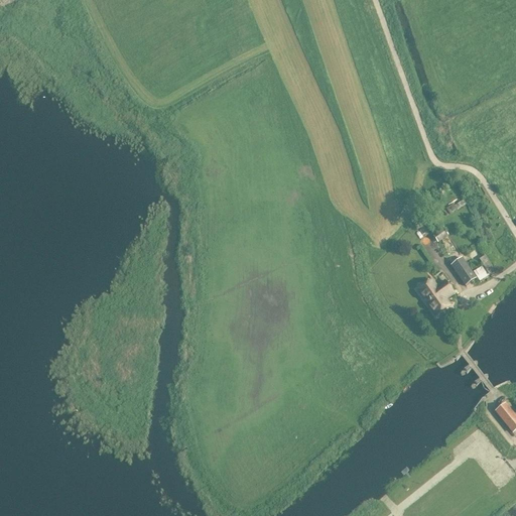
[(443,229),(433,236),(437,243),(448,235),(443,229)]
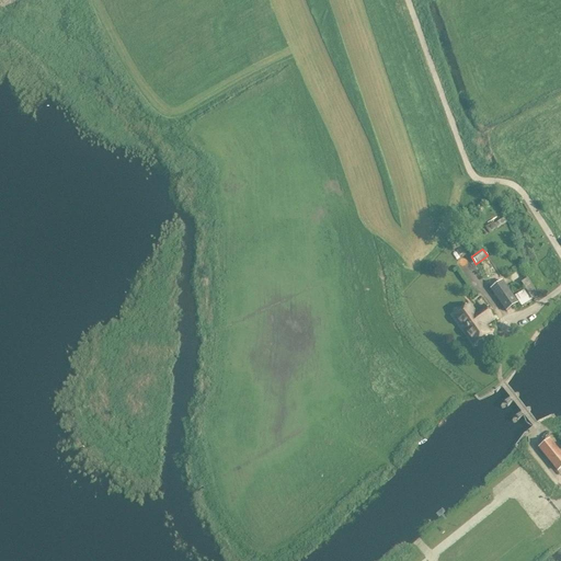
[(525,288),(531,299),(538,295),(527,278),(521,283),(525,288)]
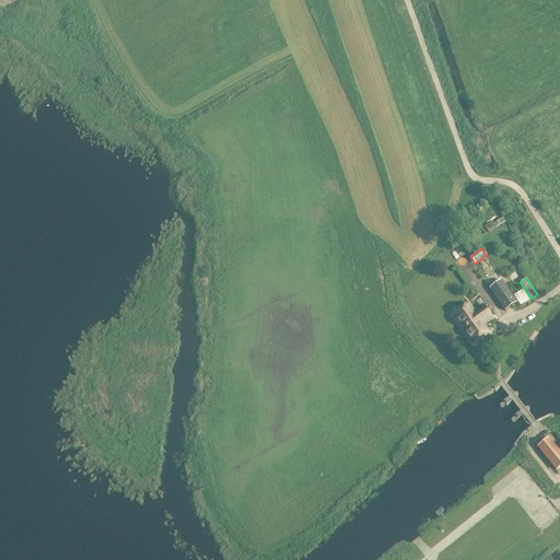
[(500,303),(512,294),(501,279),(489,288),(500,303)]
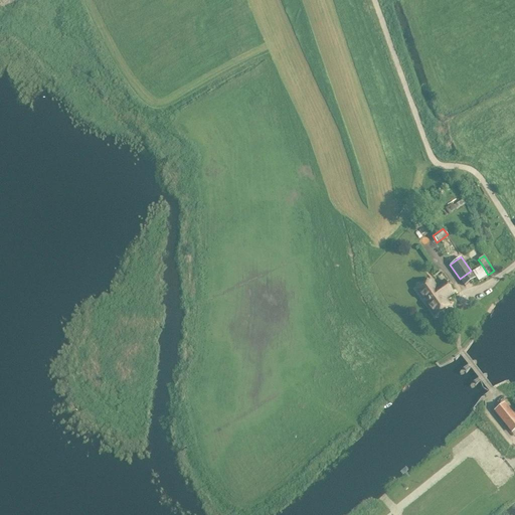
[(476,269),(483,279),(488,275),(482,265),(476,269)]
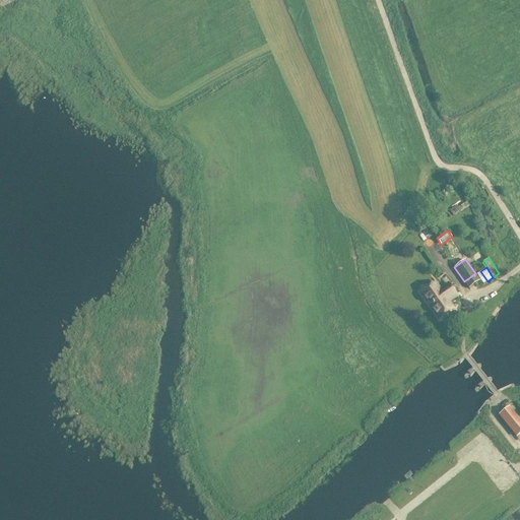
[(476,273),(483,283),(488,281),(480,271),(476,273)]
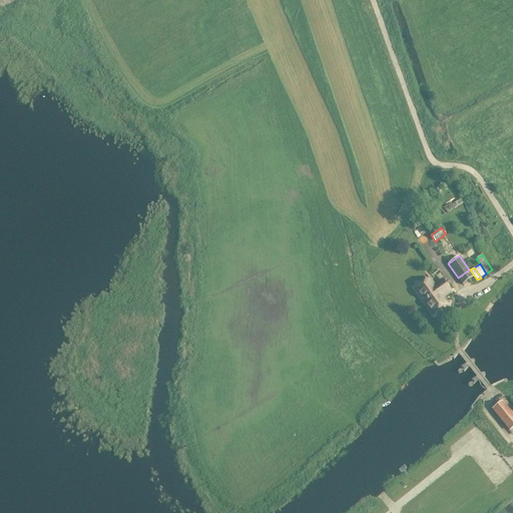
[(474,277),(469,270),(458,278),(462,285),(474,277)]
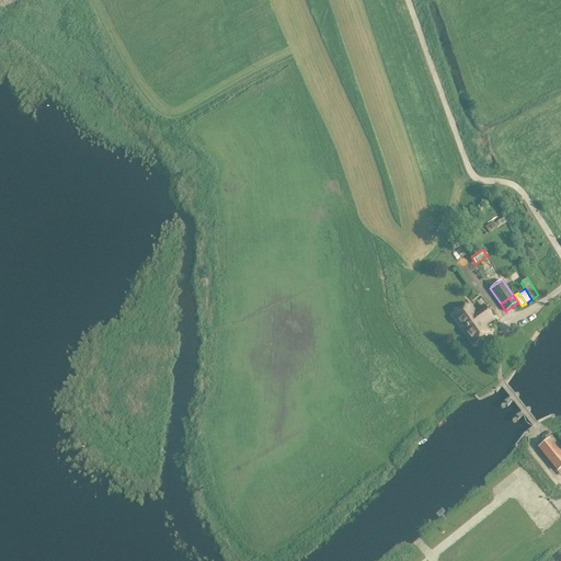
[(464,330),(489,312),(484,305),(476,311),(470,304),(454,316),(464,330)]
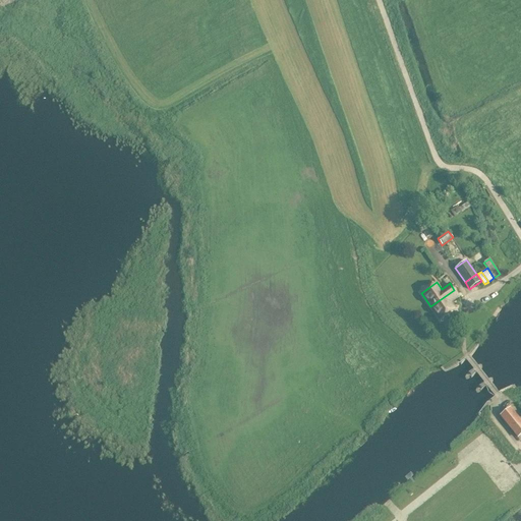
[(454,290),(430,306),(440,320),(455,308),(451,302),(459,296),(454,290)]
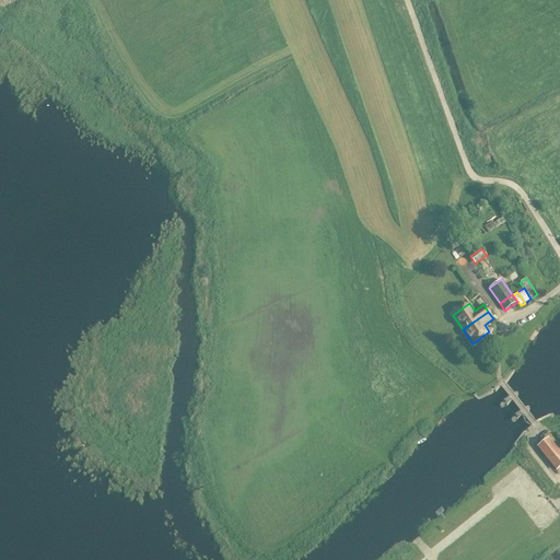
[(556,469),(559,465),(559,452),(549,439),(538,447),(556,469)]
